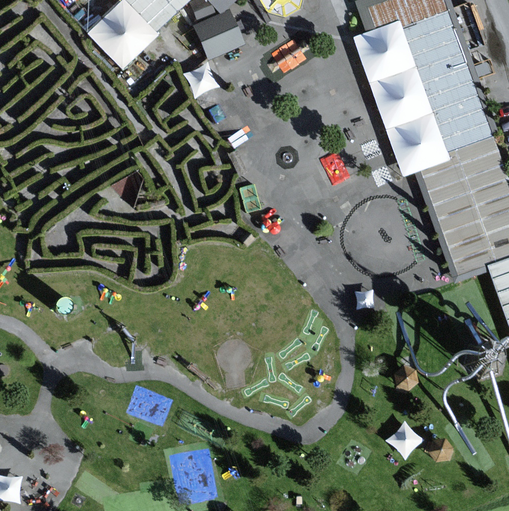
[(121,0),(86,32),(122,70),(159,35),(157,33),(190,0),(208,0),(220,13),(235,0),(121,0)]
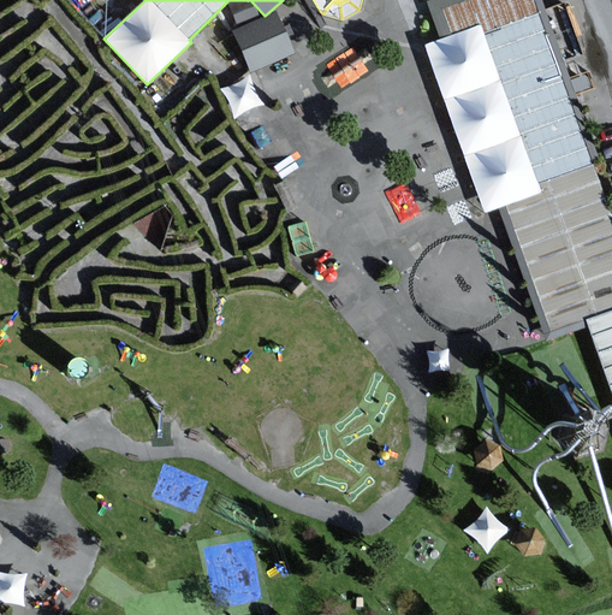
[(236,0),(231,3),(238,23),(260,15),(248,0),(236,0)]
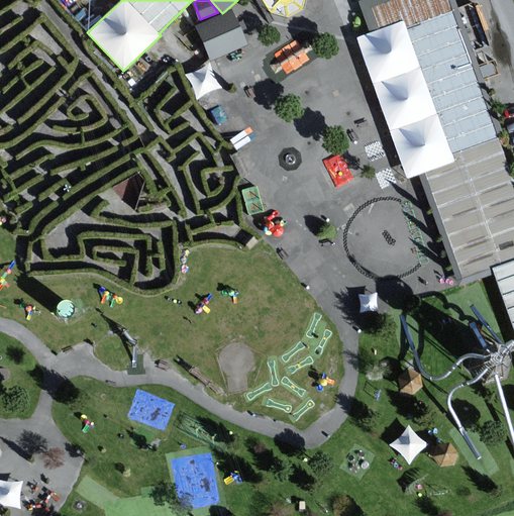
[(363,0),(358,2),(370,33),(356,37),(406,178),(426,173),(463,279),(491,269),(513,331),(513,182),(498,138),(503,134),(454,0),(363,0)]
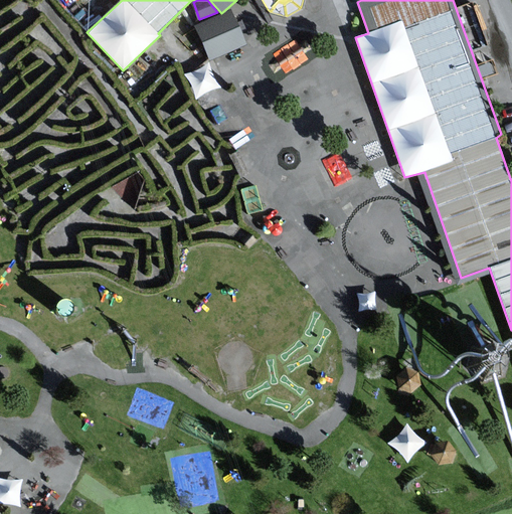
[(231,10),(195,25),(201,43),(208,59),(247,44),(237,27),(231,10)]
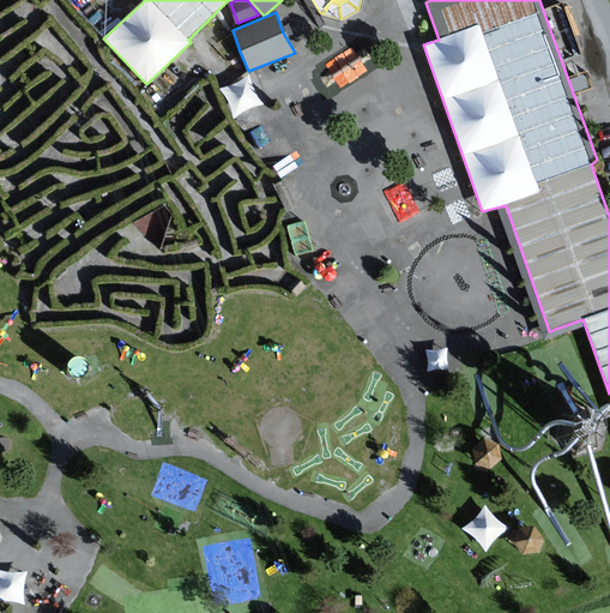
[(133,102),(128,106),(133,114),(138,110),(142,108),(136,101),(133,102)]
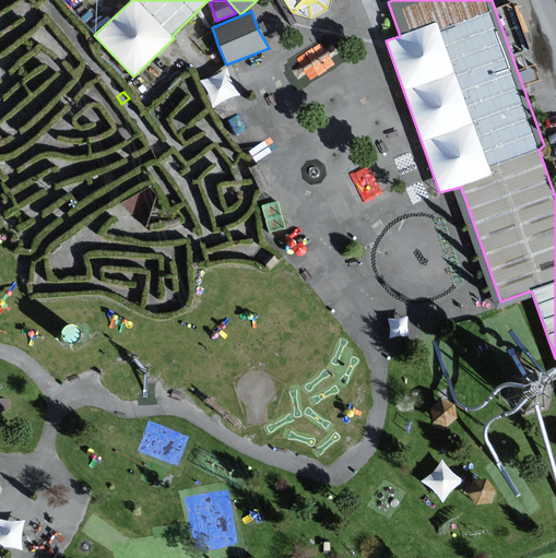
[(134,110),(130,114),(135,120),(140,118),(142,116),(137,108),(134,110)]
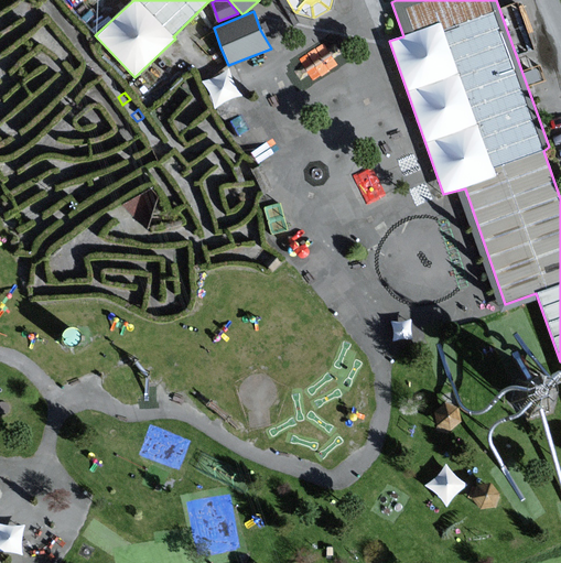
[(69,245),(49,255),(60,279),(81,269),(69,245)]
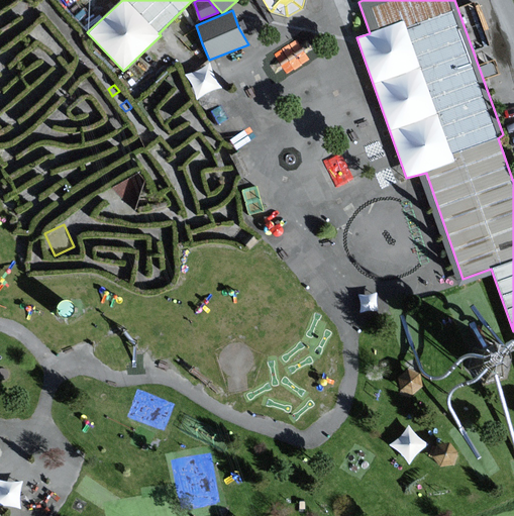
[(63,302),(57,302),(53,305),(52,310),(54,315),(58,318),(63,318),(67,315),(69,310),(67,305),(63,302)]
